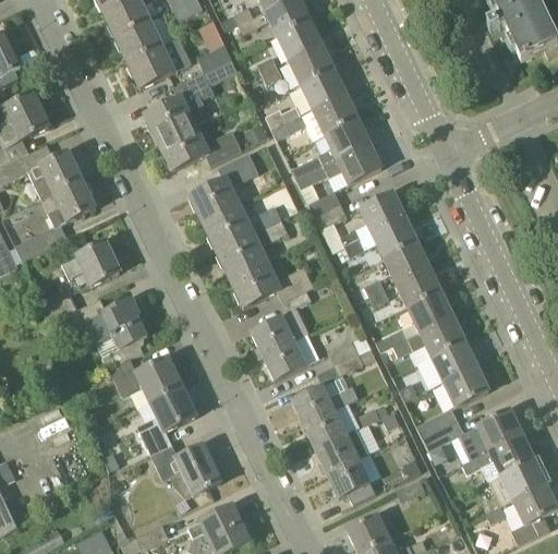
[(102,10),(104,13),(133,0),(97,0),(95,1),(99,11),(102,10)]
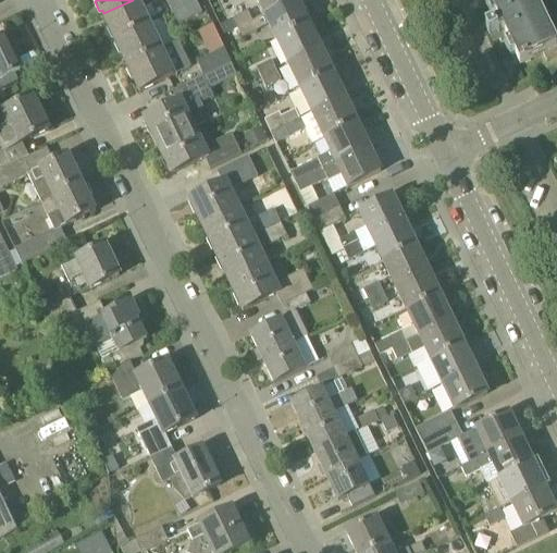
[(133,0),(103,13),(109,25),(107,26),(112,37),(114,36),(116,39),(149,23),(138,0),(133,0)]
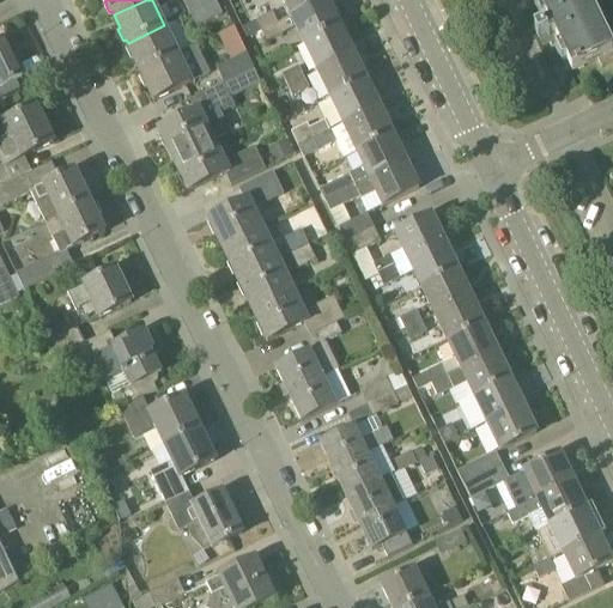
[(192,11),(214,0),(186,0),(192,11)]
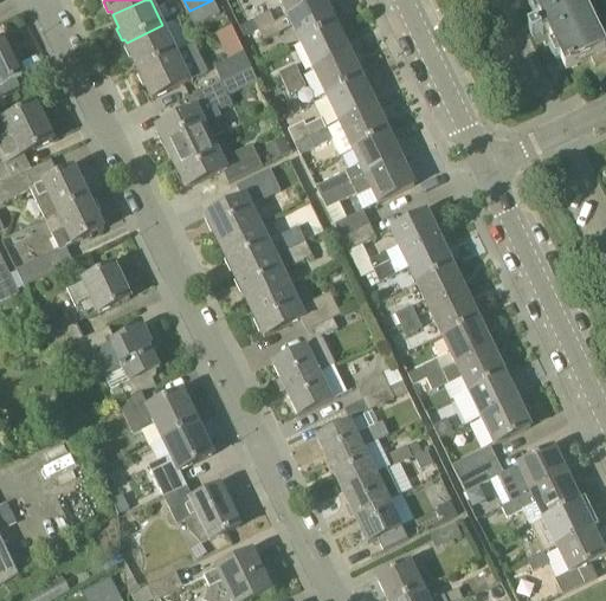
[(212,0),(189,11),(195,24),(220,12),(214,0),(212,0)]
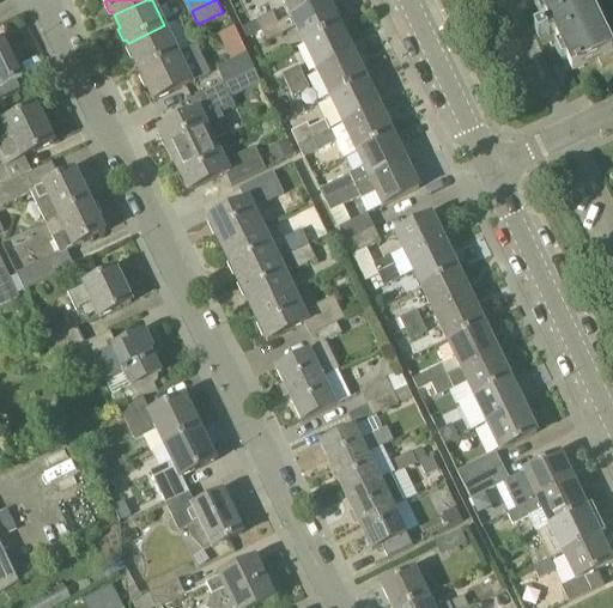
[(284,0),(291,13),(317,0),(284,0)]
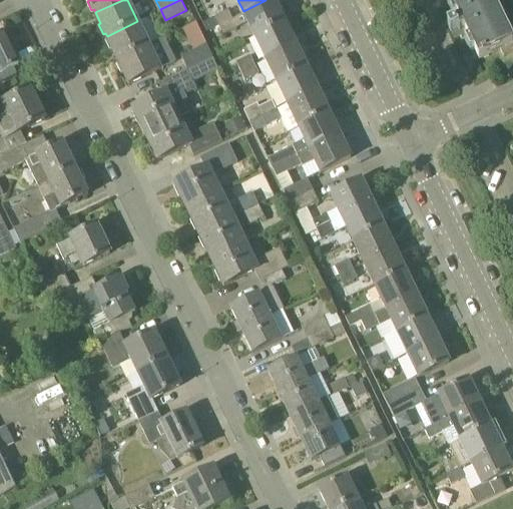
[(243,11),(254,34),(285,19),(276,0),(266,0),(243,11)]
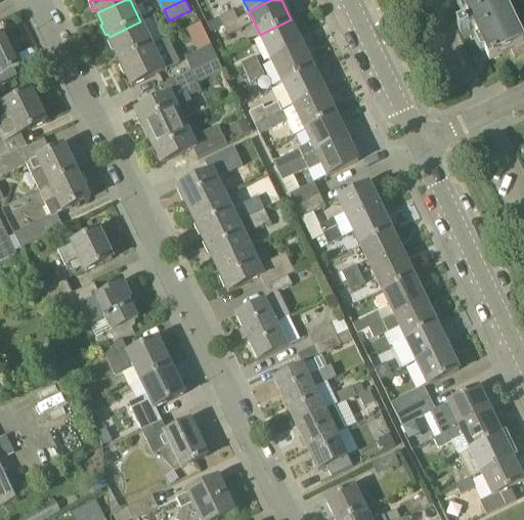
[(457,25),(461,31),(461,32),(468,28),(472,36),(477,33),(489,58),(508,49),(511,48),(515,55),(523,50),(523,41),(523,42),(508,8),(504,0),(461,0),(470,18),(457,25)]
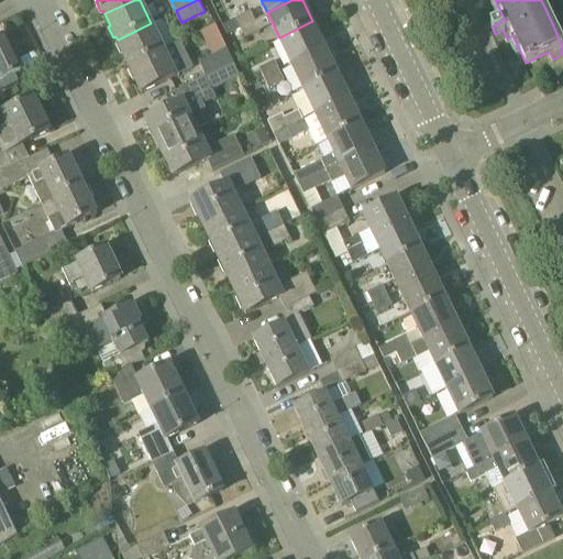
[(240,24),(255,18),(251,9),(235,15),(222,22),(227,32),(240,24)]
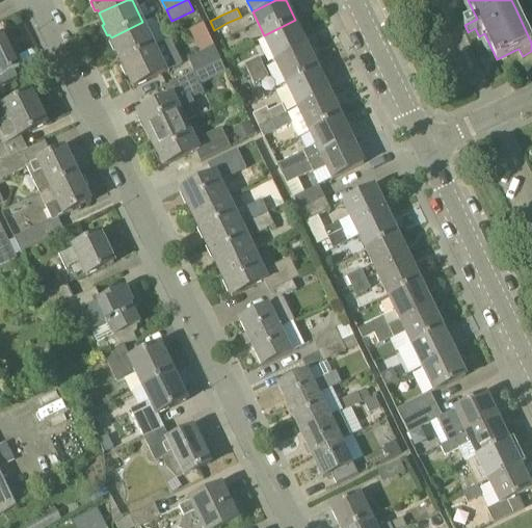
[(246,27),(241,17),(227,23),(232,33),(246,27)]
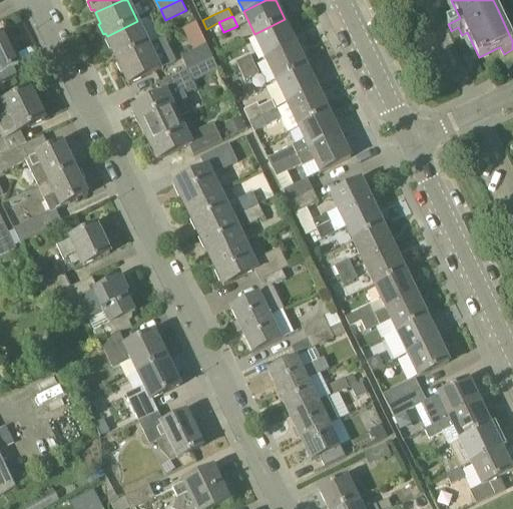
[(265,55),(296,41),(285,19),(254,34),(265,55)]
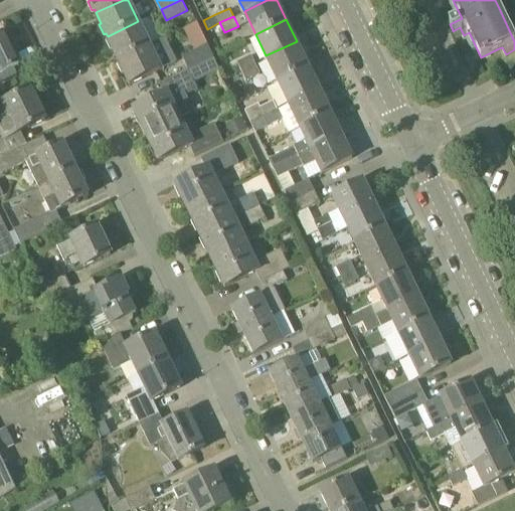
[(149,44),(138,21),(108,36),(108,37),(106,38),(111,48),(113,47),(119,59),(149,44)]
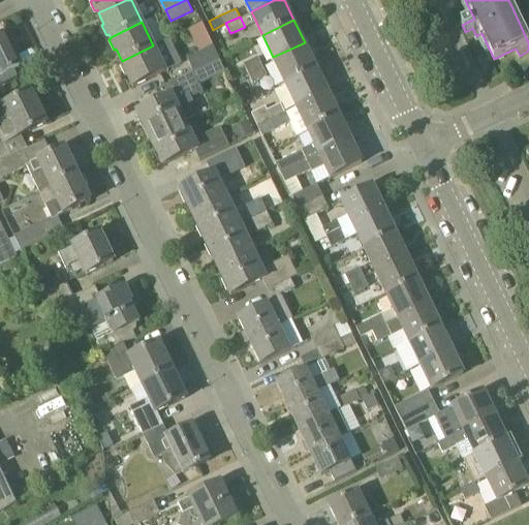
[(203,22),(188,28),(193,39),(208,32),(203,22)]
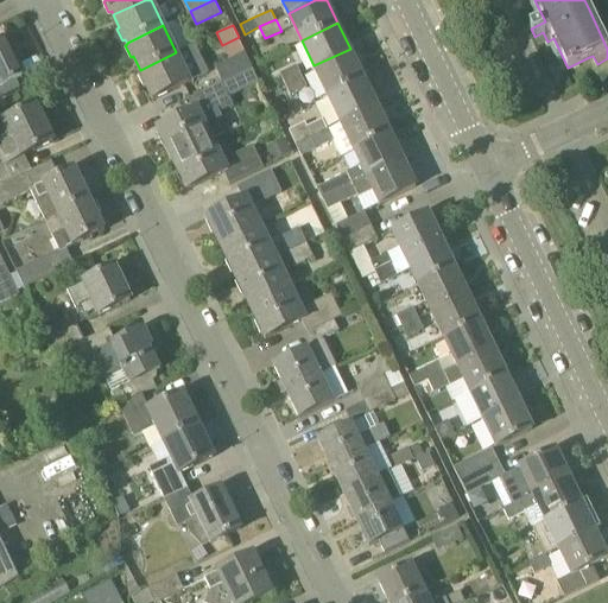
[(0,86),(23,75),(4,36),(0,37),(0,86)]
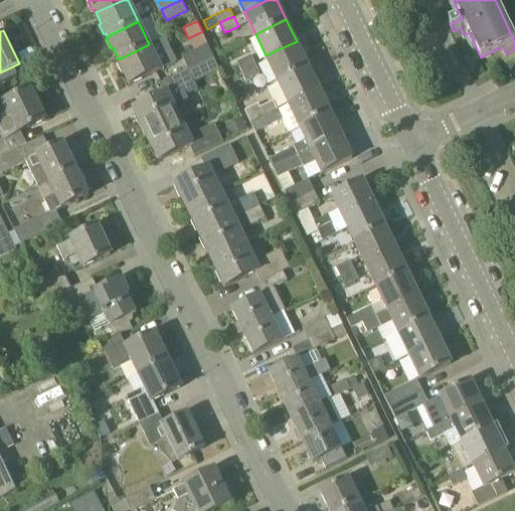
[(149,44),(119,59),(120,61),(118,62),(122,71),(124,70),(130,82),(162,67),(161,65),(175,58),(165,37),(162,38),(149,44)]
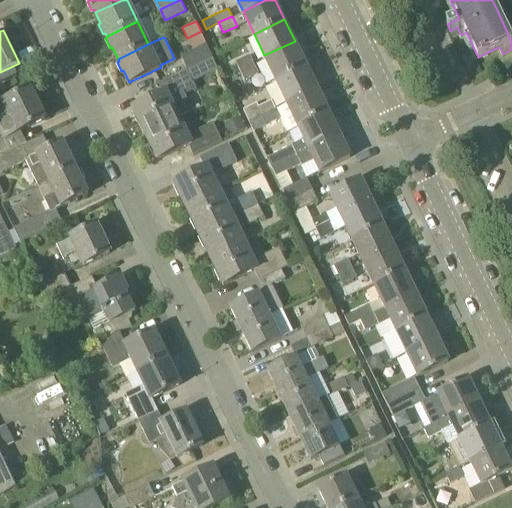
[(275,79),(306,64),(295,41),(264,55),(275,79)]
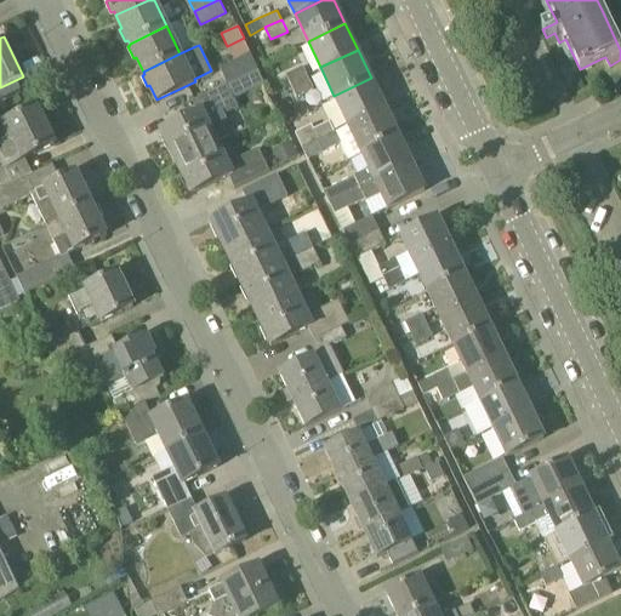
[(250,51),(221,66),(228,81),(257,67),(250,51)]
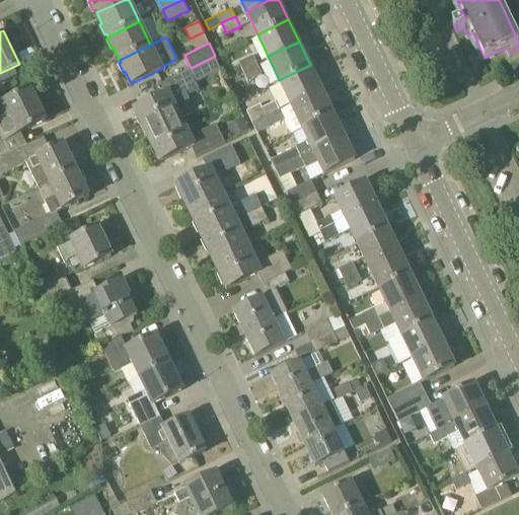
[(243,68),(257,62),(253,54),(239,61),(243,68)]
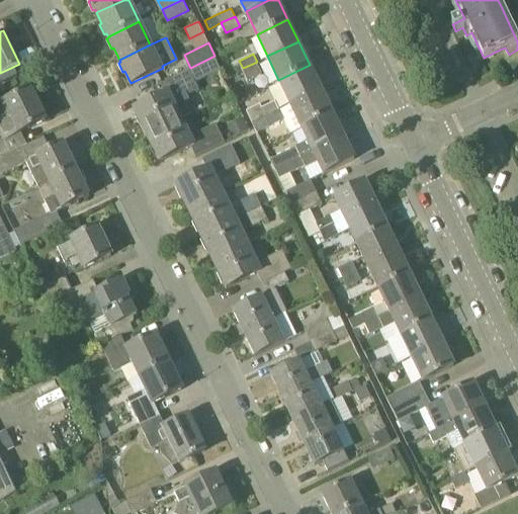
[(248,79),(262,72),(257,62),(243,68),(248,79)]
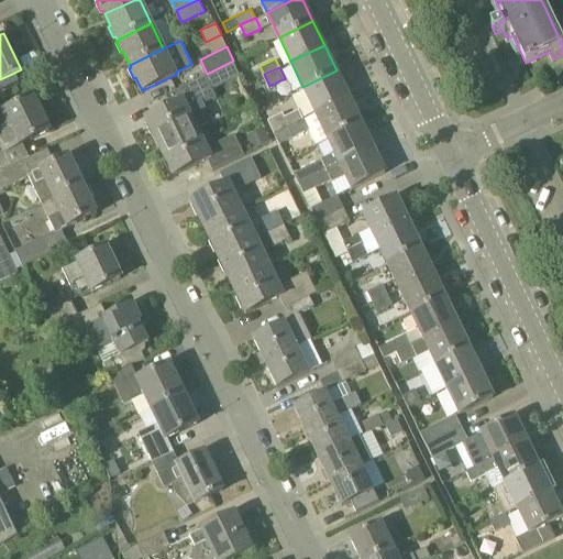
[(315,111),(349,95),(337,70),(302,87),(315,111)]
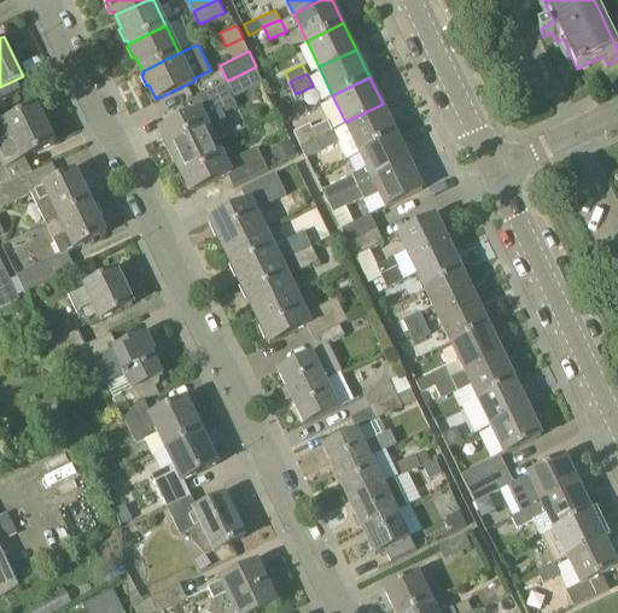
[(216,140),(233,133),(223,111),(238,105),(227,82),(191,99),(196,111),(159,128),(175,161),(216,140)]
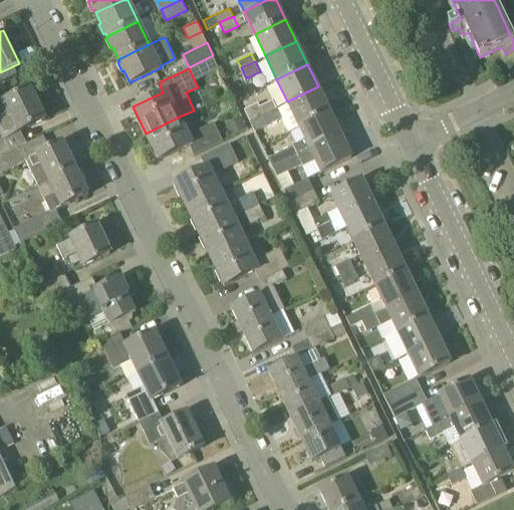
[(0,131),(2,136),(3,138),(20,129),(44,117),(30,86),(3,99),(3,100),(0,101),(0,131)]
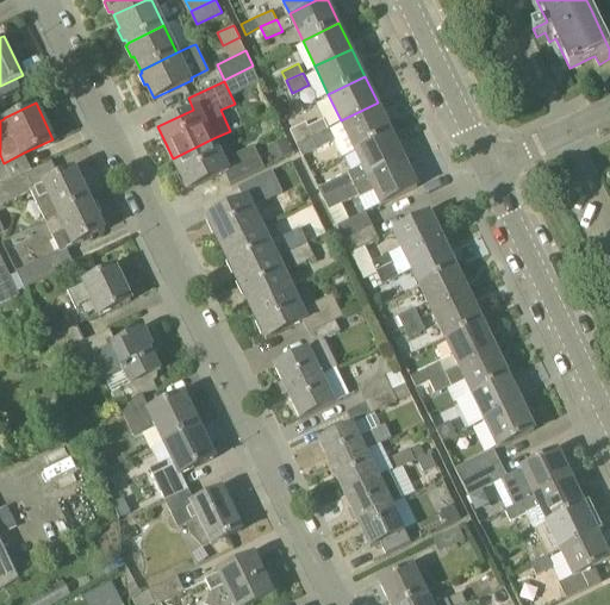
[(342,122),(354,148),(391,130),(378,103),(341,120),(342,122)]
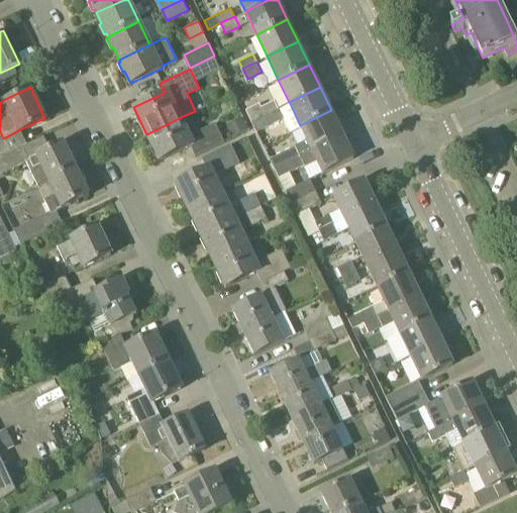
[(251,120),(278,107),(275,100),(262,106),(260,102),(246,108),(251,120)]
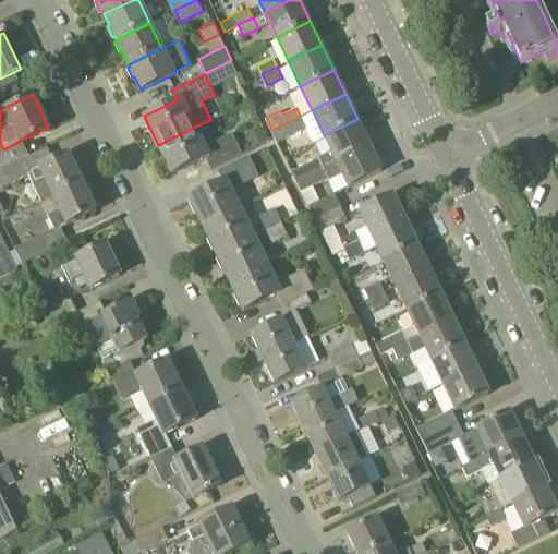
[(306,128),(301,117),(300,116),(271,130),(277,142),(306,128)]
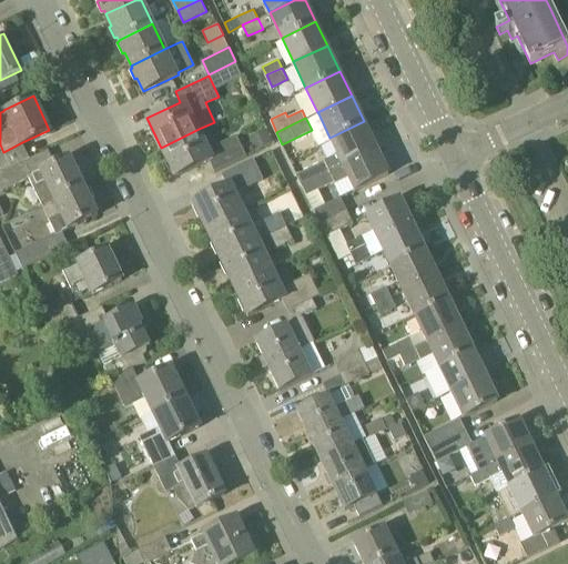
[(364,121),(330,138),(337,153),(296,173),(301,181),(375,145),(364,121)]
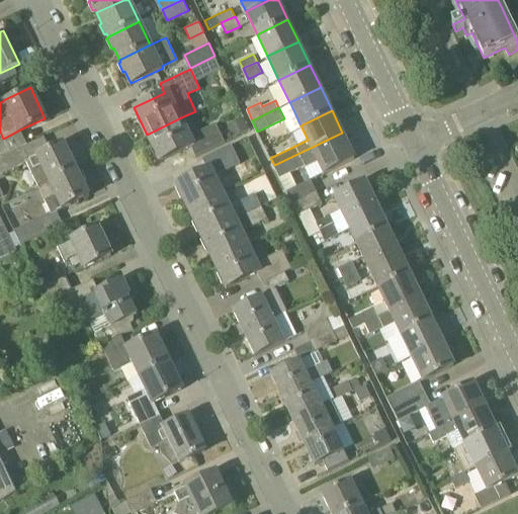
[(228,123),(234,136),(249,129),(243,116),(228,123)]
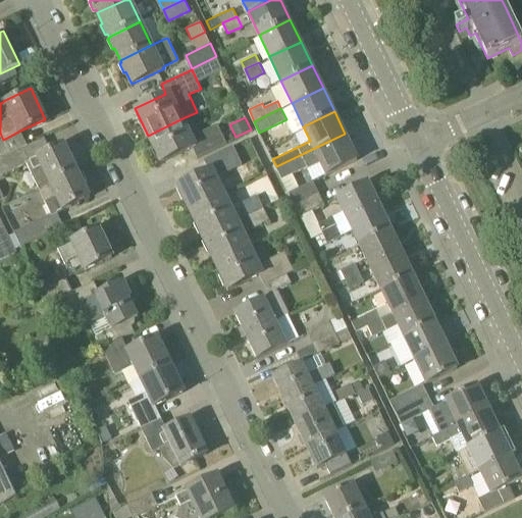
[(192,137),(183,118),(148,136),(161,161),(192,146),(197,156),(226,143),(217,124),(192,137)]
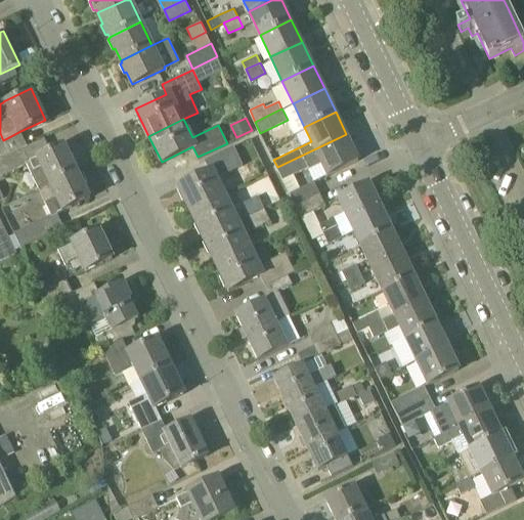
[(284,178),(294,173),(309,166),(310,168),(321,162),(326,174),(358,159),(346,134),(277,167),(284,178)]
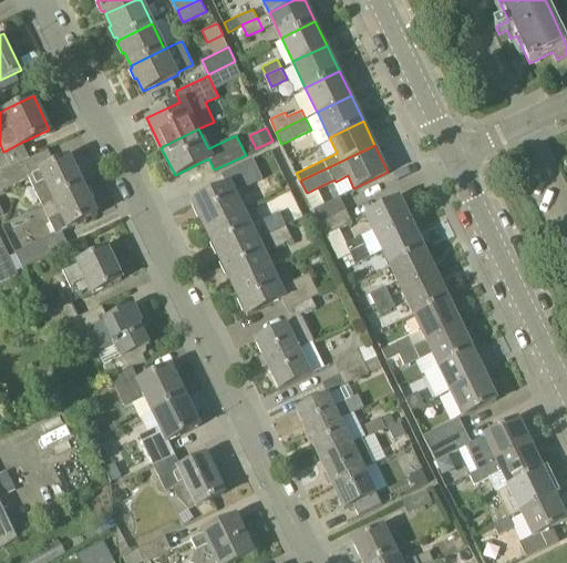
[(0,150),(0,170),(10,166),(3,152),(2,150),(0,150)]
